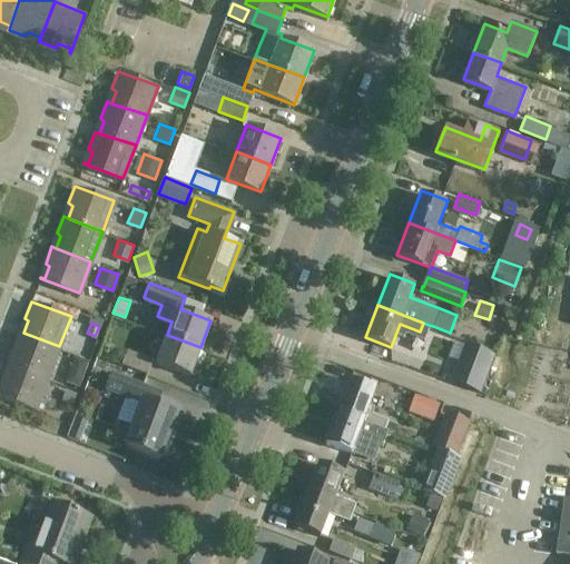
[(17,352),(12,364),(48,377),(59,346),(23,333),(19,332),(13,348),(17,352)]
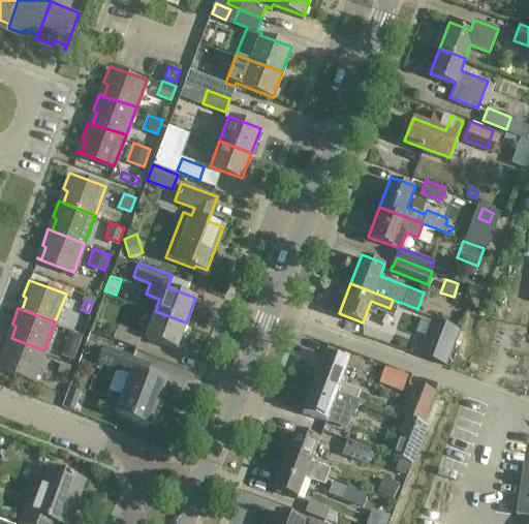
[(146,335),(158,340),(177,347),(186,322),(155,311),(146,335)]
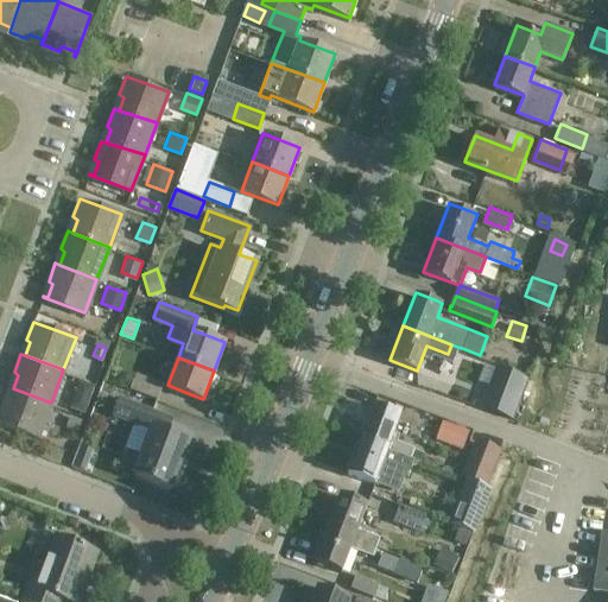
[(526,376),(512,371),(495,365),(480,405),(511,417),(526,376)]
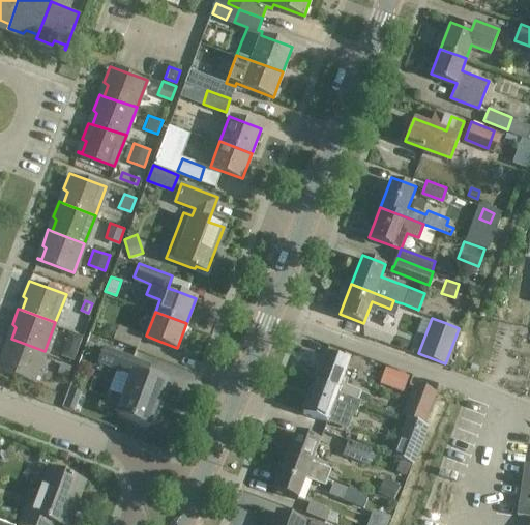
[(119,324),(114,338),(136,346),(141,332),(119,324)]
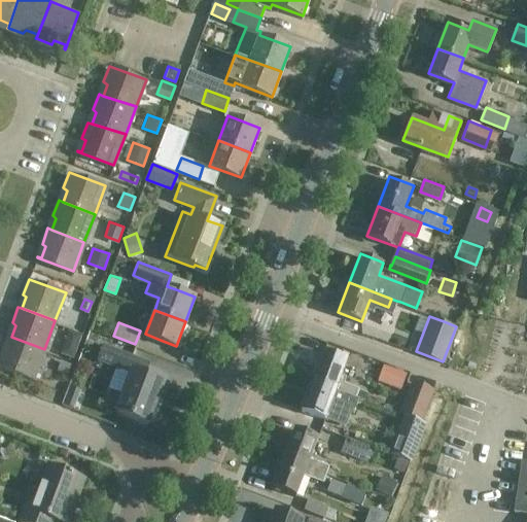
[(68,327),(65,337),(79,342),(82,333),(68,327)]
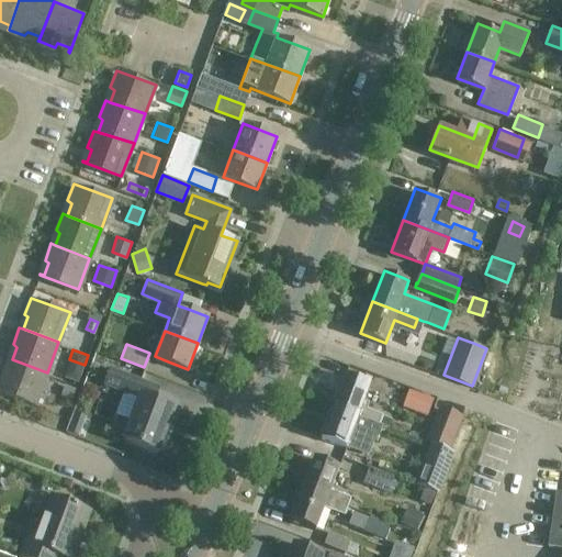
[(12,359),(8,357),(1,374),(6,377),(1,389),(0,388),(0,389),(35,403),(47,372),(12,359)]
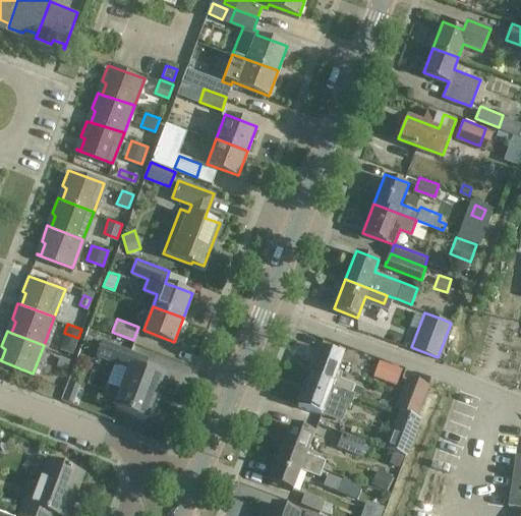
[(130,366),(115,405),(146,416),(154,396),(151,395),(157,379),(160,380),(161,377),(142,369),(148,356),(103,340),(98,354),(130,366)]
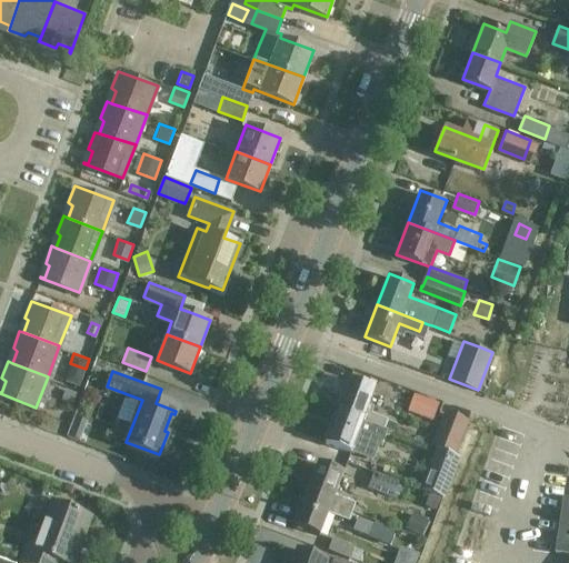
[(337,408),(383,426),(387,418),(371,412),(375,404),(369,402),(375,386),(349,376),(337,408)]
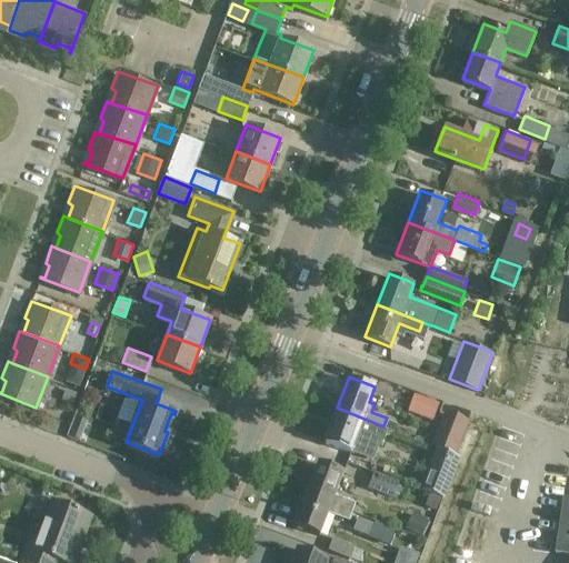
[(65,386),(61,396),(72,401),(76,391),(65,386)]
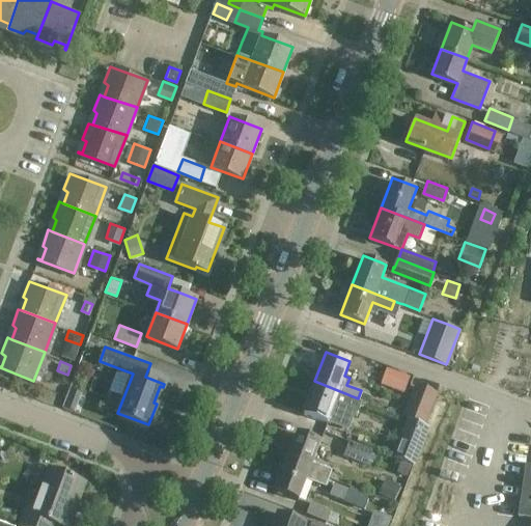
[(387,366),(381,382),(403,391),(410,376),(387,366)]
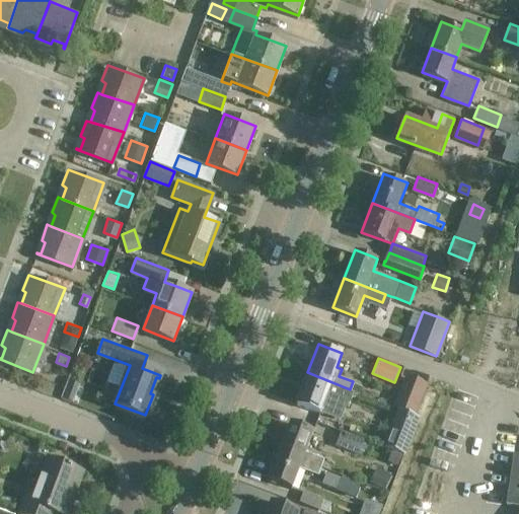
[(307,372),(297,402),(315,410),(320,411),(339,418),(350,389),(307,372)]
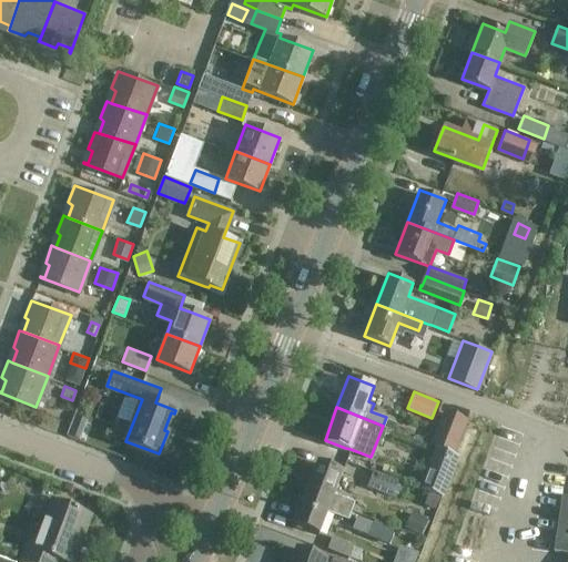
[(432,442),(455,451),(467,418),(444,409),(432,442)]
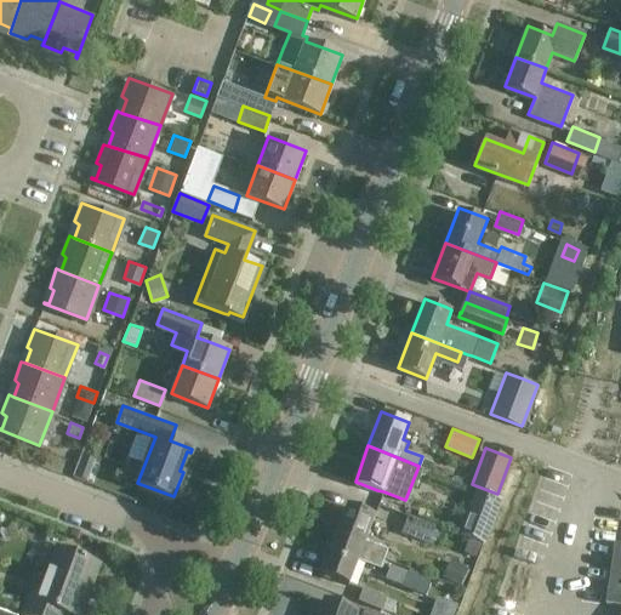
[(93,457),(81,453),(73,474),(86,478),(93,457)]
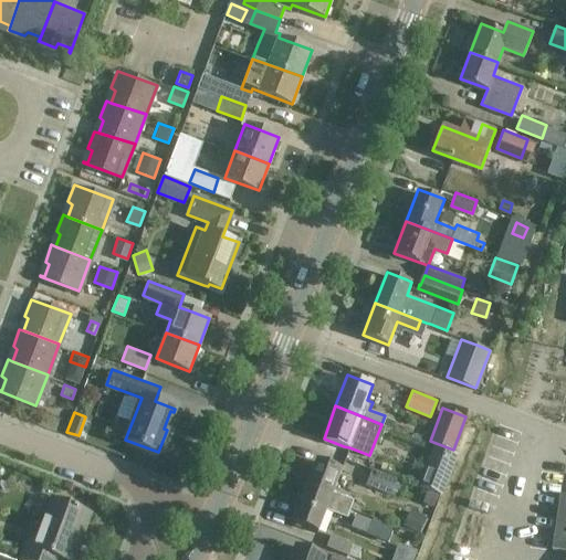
[(433,443),(418,484),(427,487),(440,492),(441,493),(457,452),(433,443)]
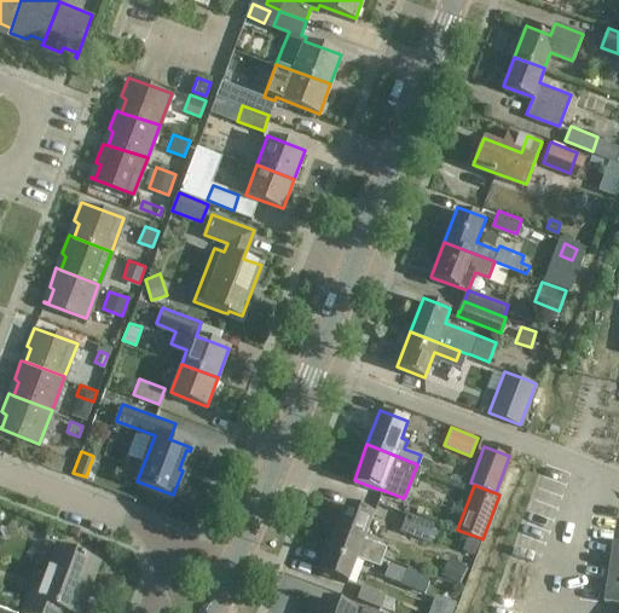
[(414,497),(408,512),(438,522),(443,508),(414,497)]
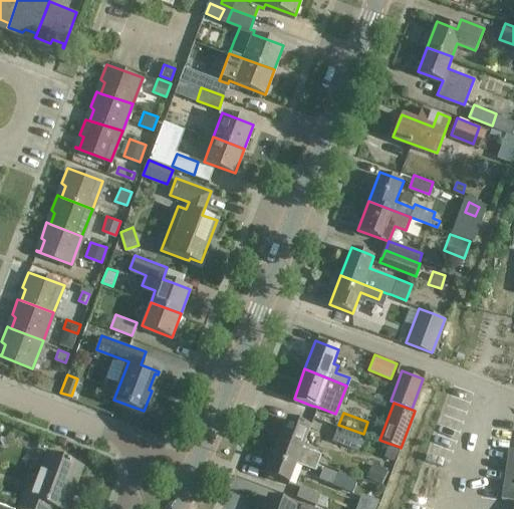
[(287,416),(276,444),(318,460),(321,452),(302,445),(310,425),(287,416)]
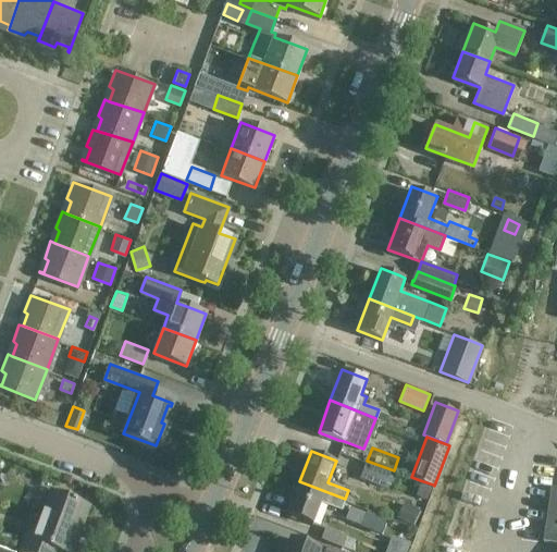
[(367,461),(361,477),(388,487),(394,470),(367,461)]
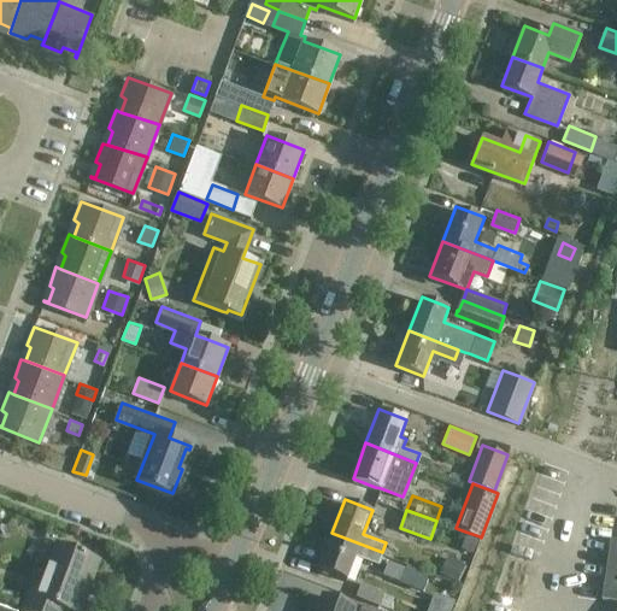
[(378,562),(382,552),(331,533),(318,568),(346,579),(356,553),(378,562)]
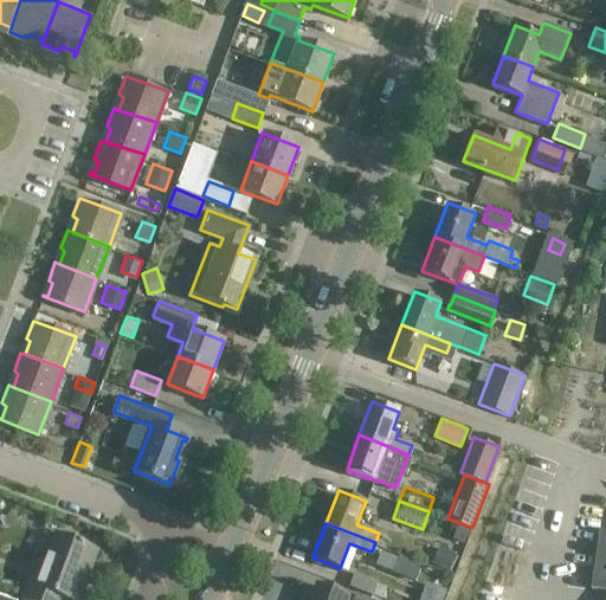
[(605,599),(605,528),(599,528),(591,586),(605,587),(605,597),(604,599),(605,599)]
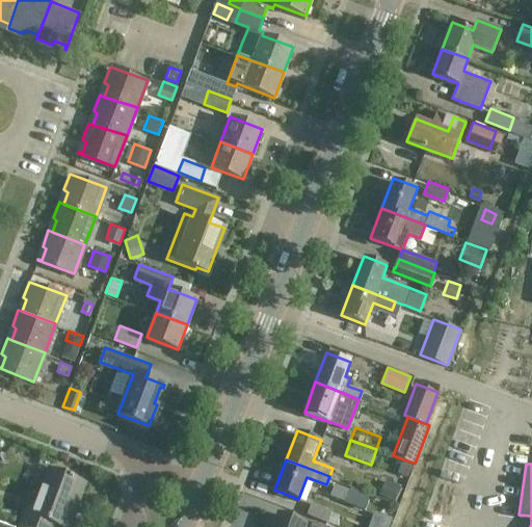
[(27,501),(19,524),(26,526),(52,526),(54,522),(67,526),(68,526),(74,511),(71,510),(81,481),(85,482),(85,481),(49,468),(35,504),(27,501)]
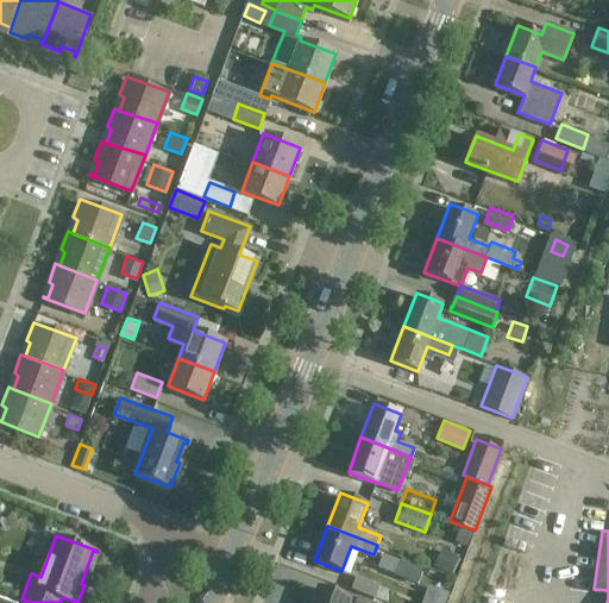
[(443,546),(434,563),(452,571),(460,554),(443,546)]
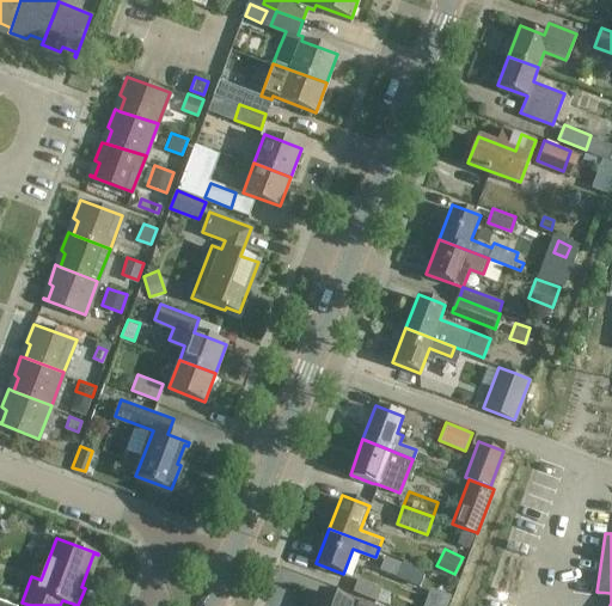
[(385,555),(379,569),(398,576),(403,562),(385,555)]
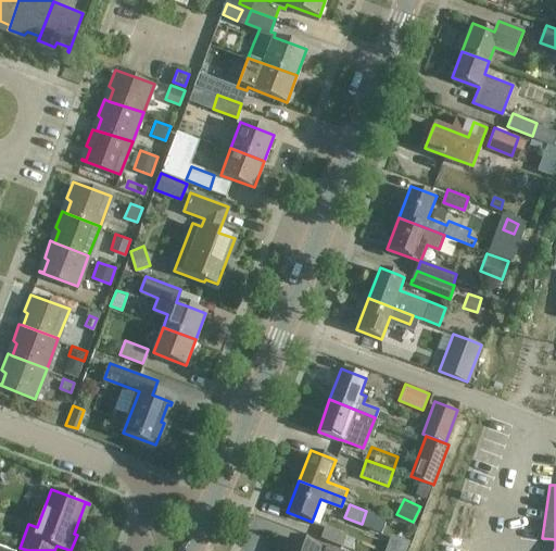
[(320,536),(342,545),(346,533),(325,524),(320,536)]
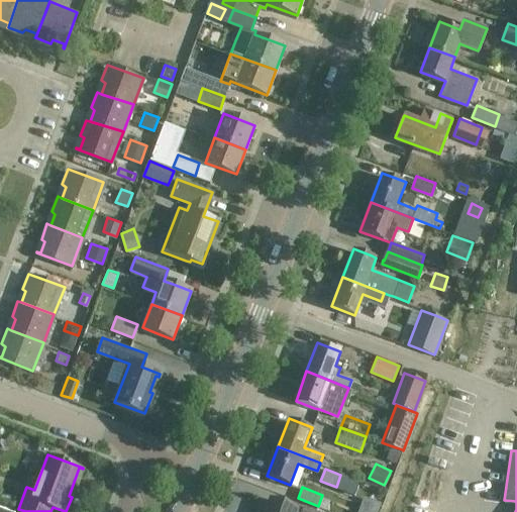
[(323,511),(304,505),(302,509),(270,497),(264,511),(323,511)]
